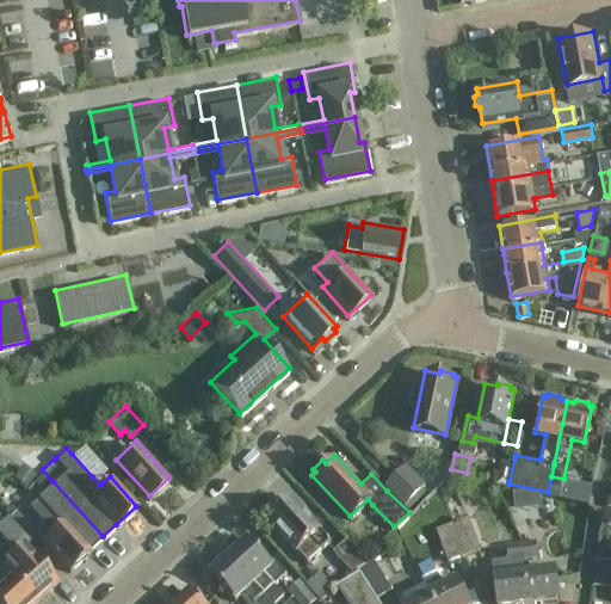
[(494,480),(508,482),(514,460),(500,456),(494,480)]
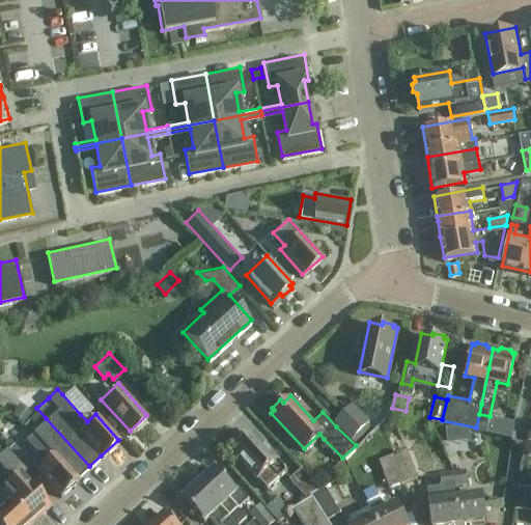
[(24,420),(29,415),(34,411),(19,401),(11,412),(24,420)]
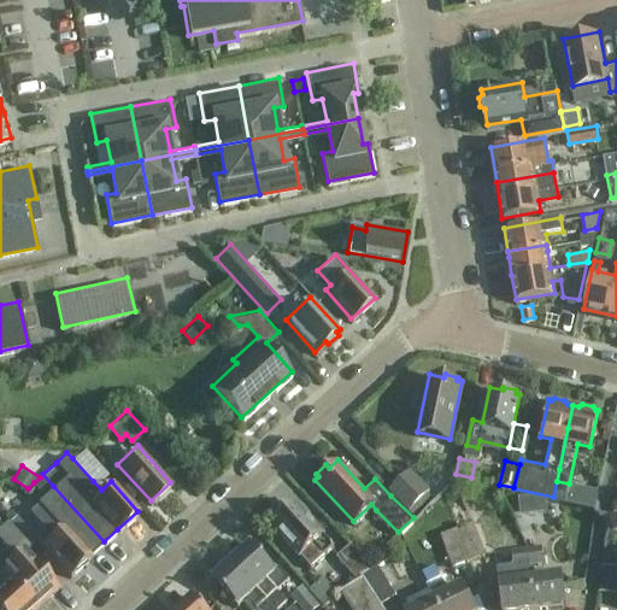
[(409,508),(429,487),(410,467),(389,487),(409,508)]
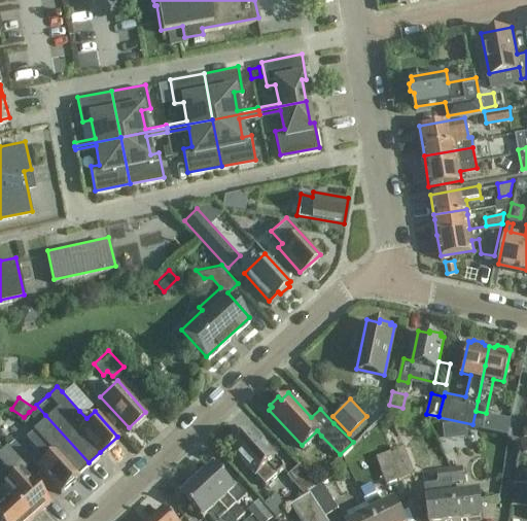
[(32,427),(25,435),(37,448),(29,455),(37,463),(36,464),(59,489),(77,473),(89,462),(45,415),(36,405),(34,408),(29,412),(36,421),(32,426),(32,427)]
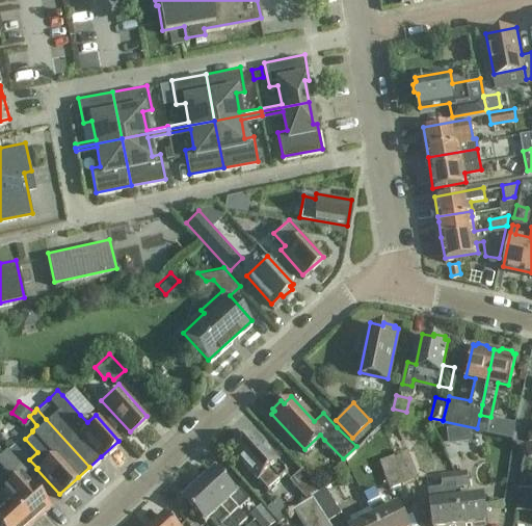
[(280,458),(255,430),(245,439),(243,437),(235,444),(237,447),(234,449),(259,477),(268,487),(288,469),(278,458),(280,458)]
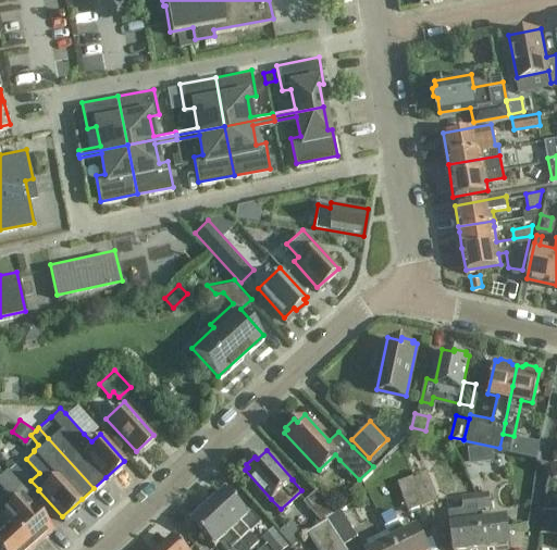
[(7,466),(0,472),(0,485),(13,499),(0,510),(9,520),(9,521),(32,546),(52,527),(27,501),(22,495),(28,488),(20,479),(8,467),(7,466)]
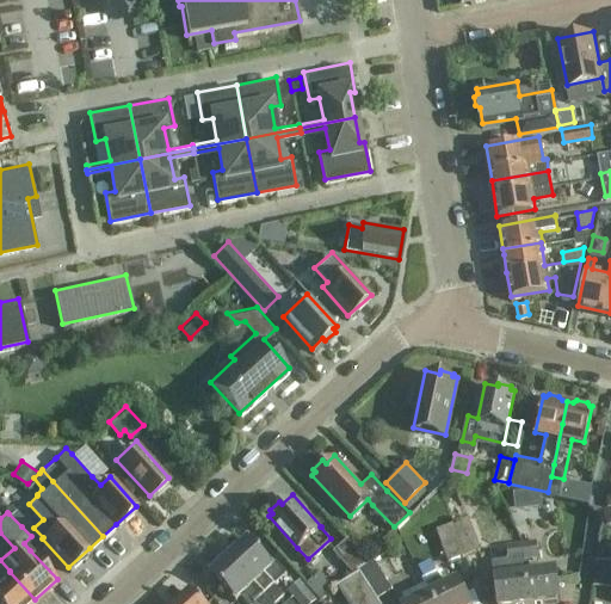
[(448,556),(480,546),(468,513),(436,525),(448,556)]
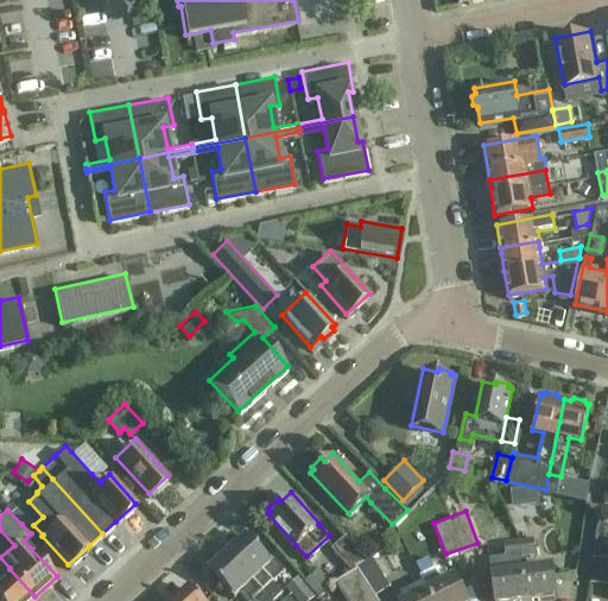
[(228,550),(263,588),(273,599),(283,589),(264,569),(272,562),(247,532),(244,535),(240,535),(233,541),(234,544),(228,550)]
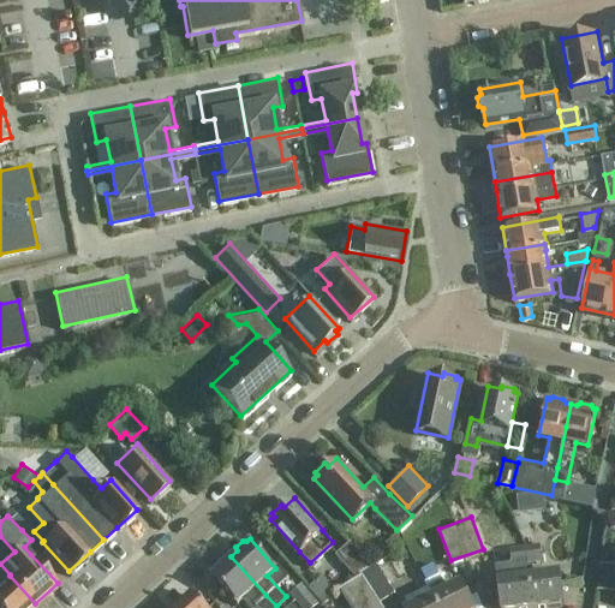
[(350,538),(335,552),(353,571),(357,574),(360,572),(371,564),(368,558),(350,538)]
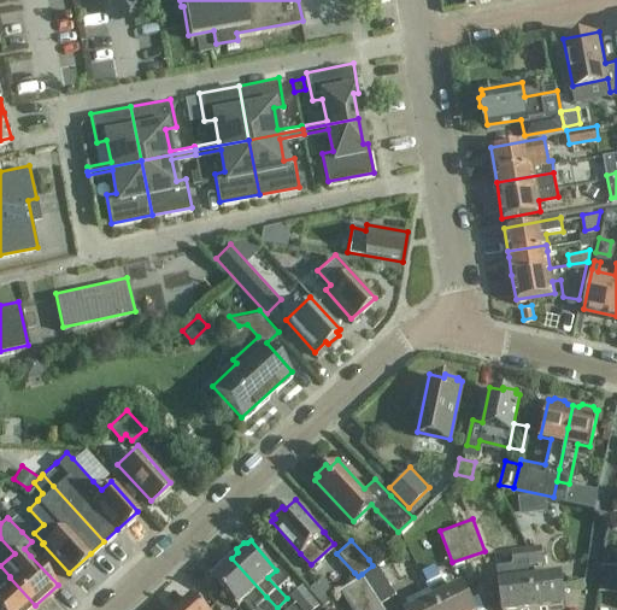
[(526,545),(529,562),(544,559),(541,543),(526,545)]
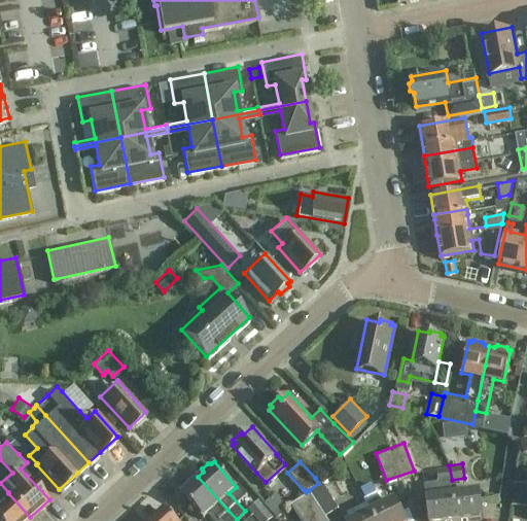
[(438,482),(452,480),(449,465),(436,466),(438,482)]
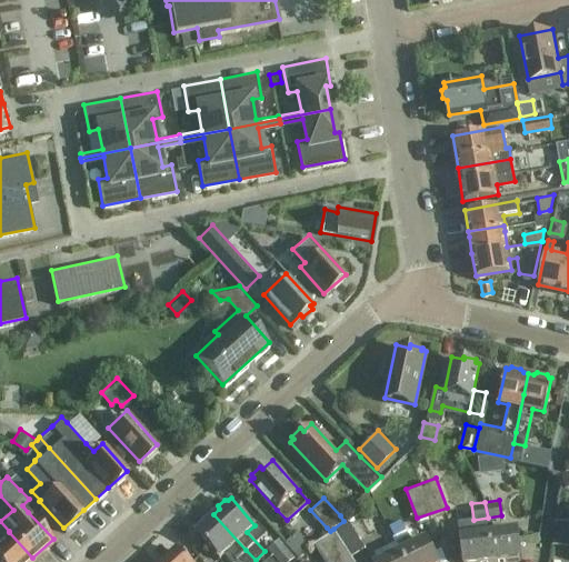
[(350,510),(340,515),(343,521),(348,519),(353,514),(350,510)]
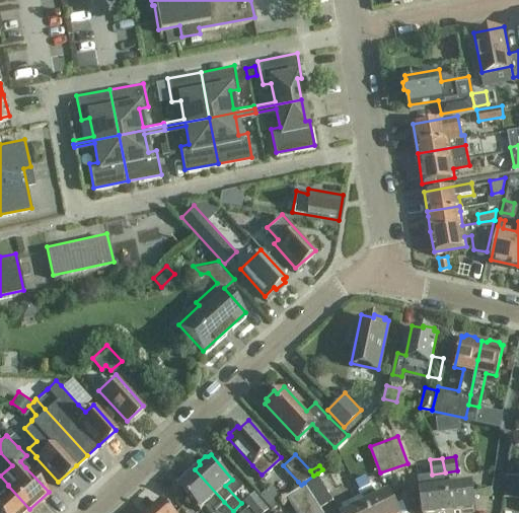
[(180,482),(178,484),(201,508),(205,504),(208,507),(212,512),(234,512),(233,511),(224,502),(195,469),(194,469),(189,474),(186,473),(179,480),(180,482)]
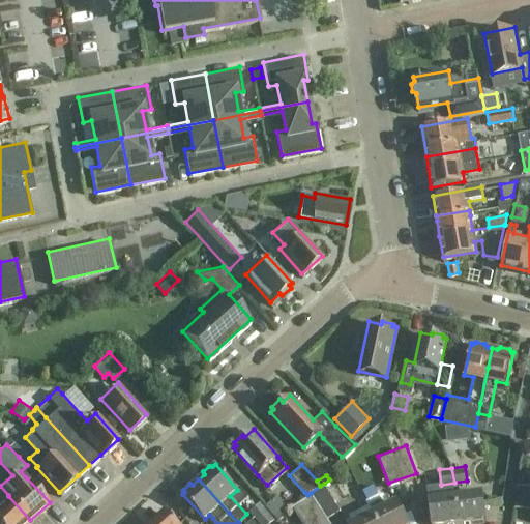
[(529,506),(529,503),(529,484),(516,483),(514,505),(529,506)]
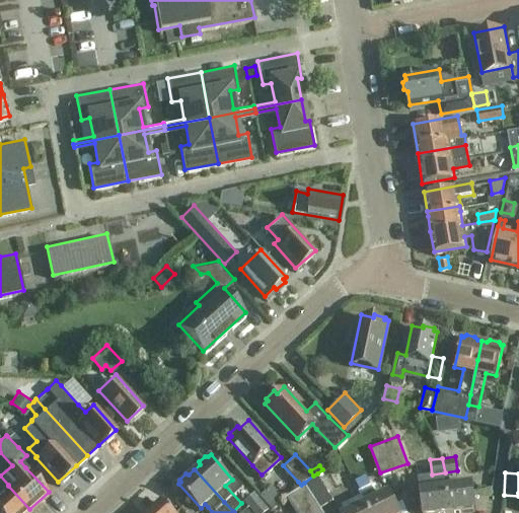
[(313,475),(304,483),(320,505),(332,497),(317,473),(313,475)]
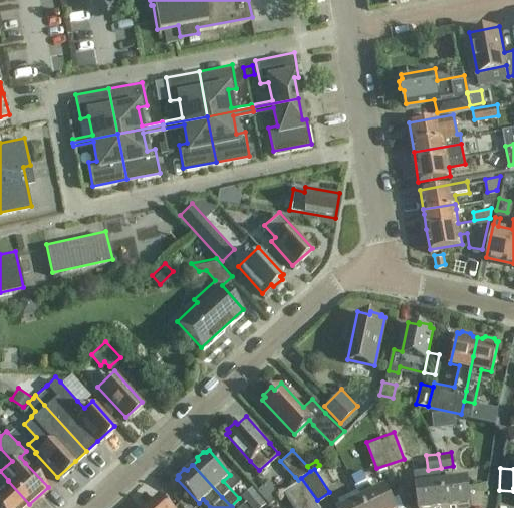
[(0,507),(24,507),(29,504),(8,481),(8,480),(0,471),(0,507)]
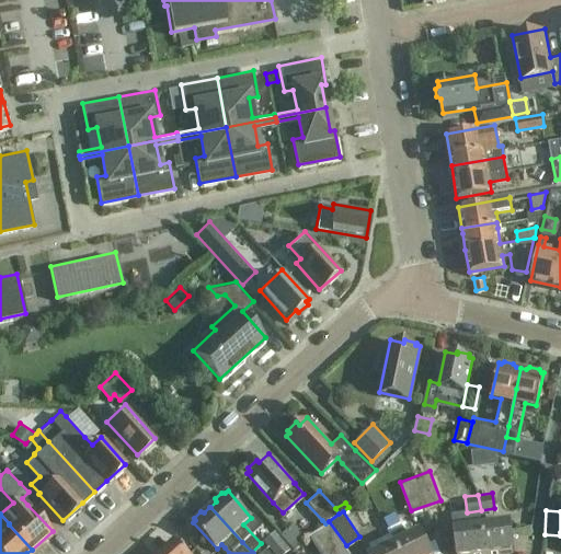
[(482,521),(485,551),(514,547),(513,539),(525,537),(522,517),(512,519),(511,518),(482,521)]
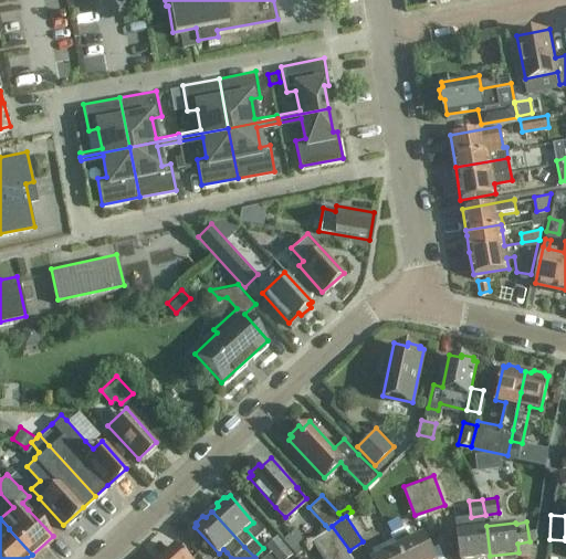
[(354,558),(349,550),(332,526),(328,528),(312,539),(324,558),(354,558)]
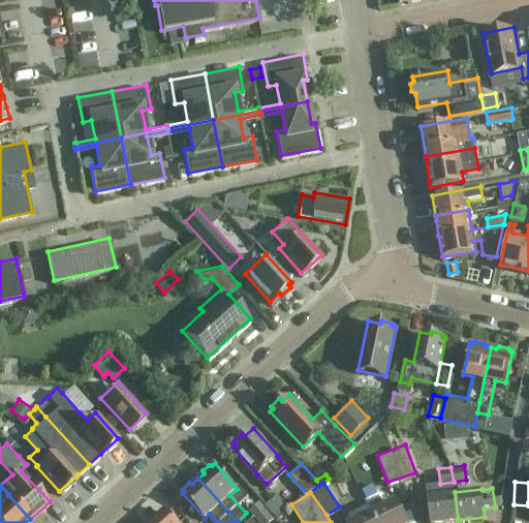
[(430,522),(433,522),(458,520),(455,492),(427,495),(430,522)]
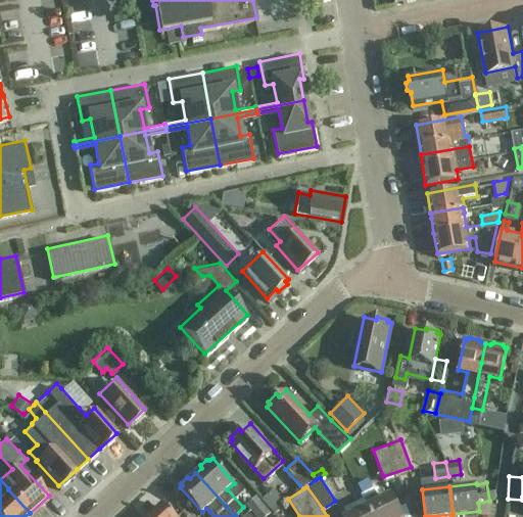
[(367,503),(374,516),(403,516),(391,491),(367,503)]
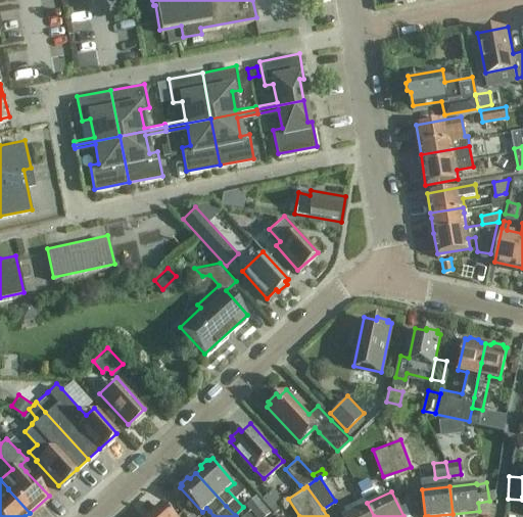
[(257,516),(263,516),(272,510),(256,492),(246,503),(257,516)]
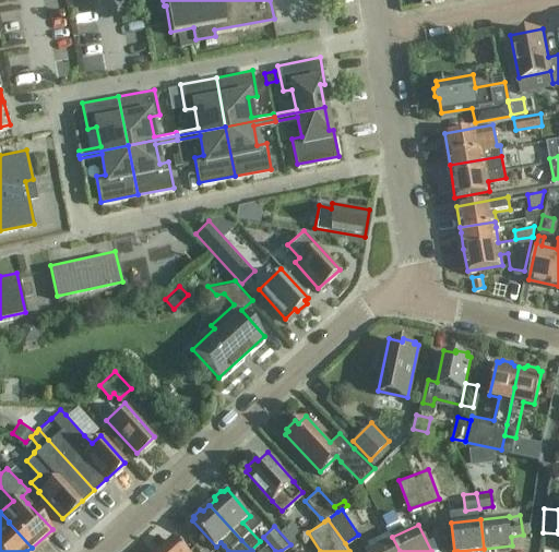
[(400,551),(392,537),(389,530),(368,540),(371,548),(366,550),(367,551),(400,551)]
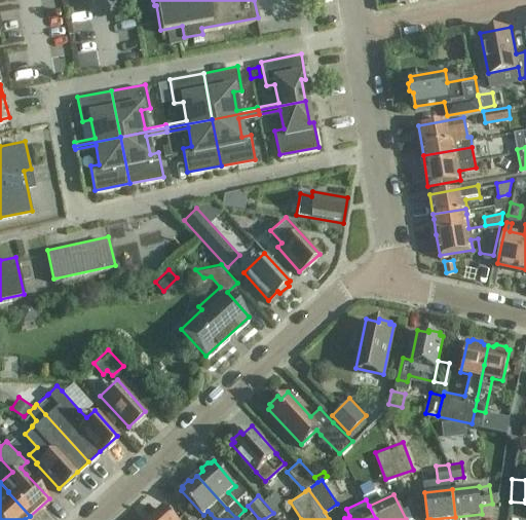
[(148,519),(178,519),(164,506),(148,519)]
